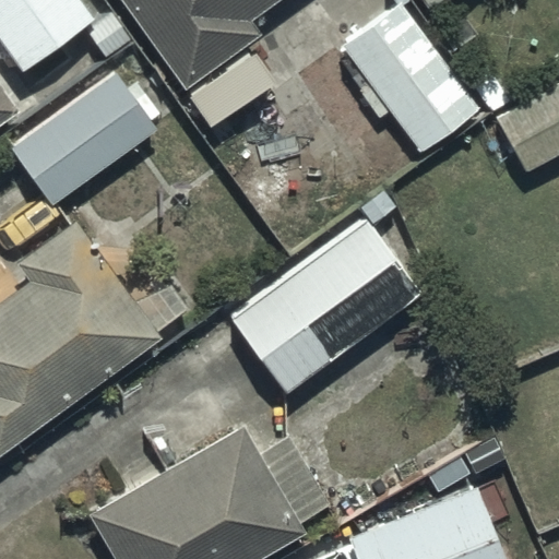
[(0,0),(0,123),(20,109),(0,83),(0,37),(40,91),(78,62),(66,47),(92,27),(128,75),(149,59),(109,9),(98,16),(85,0),(0,0)]
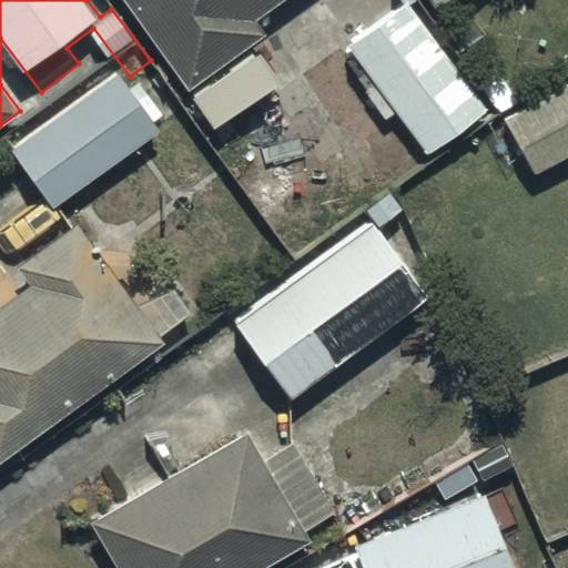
[(110,0),(122,17),(133,9),(189,88),(269,31),(260,18),(285,0),(110,0)]
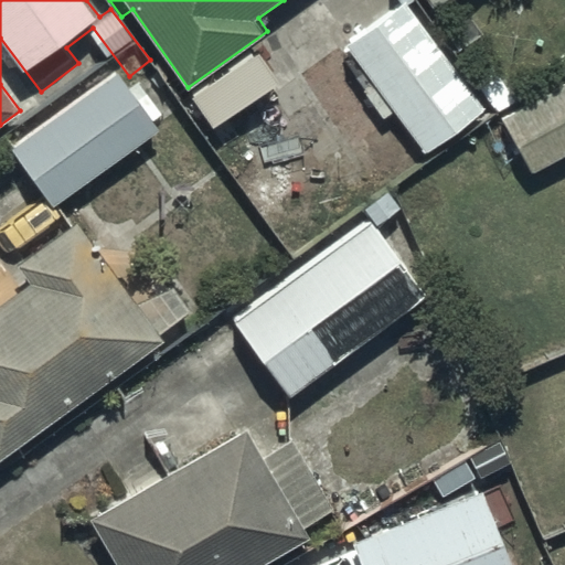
[(403,0),(398,0),(339,46),(422,157),(486,109),(403,0)]
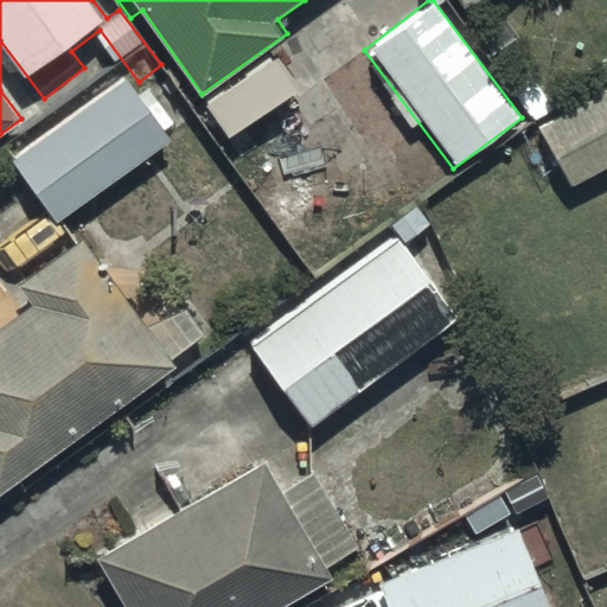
[(172,138),(123,75),(13,159),(61,222),(172,138)]
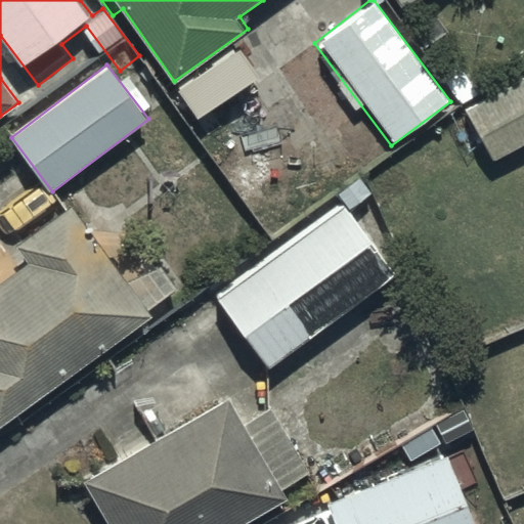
[(523,67),(461,103),(491,159),(523,140),(523,67)]
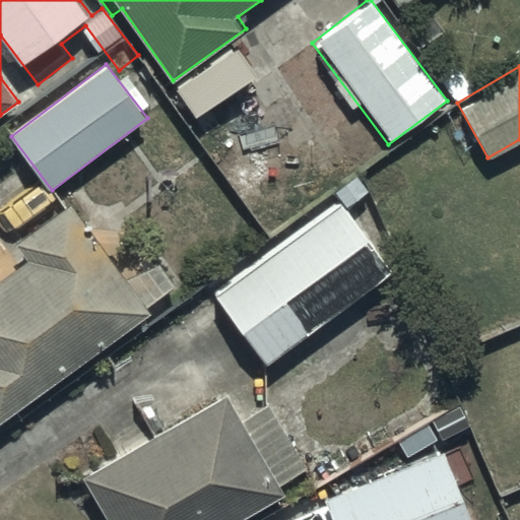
[(337,200),(211,295),(264,363),(388,269),(343,210),(367,193),(352,174),(329,191),(337,200)]
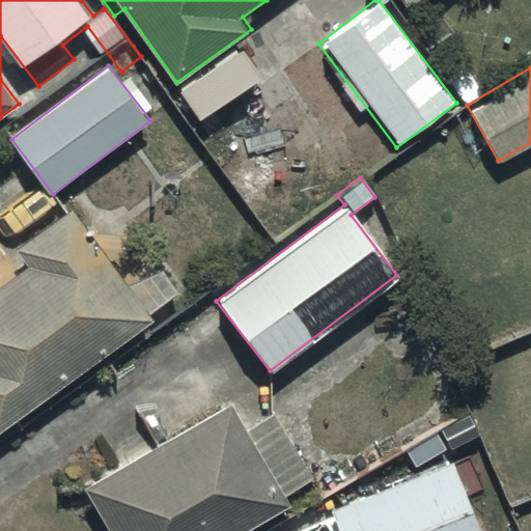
[(67,207),(18,250),(31,264),(0,288),(0,442),(2,444),(157,322),(152,315),(180,294),(158,264),(131,286),(67,207)]
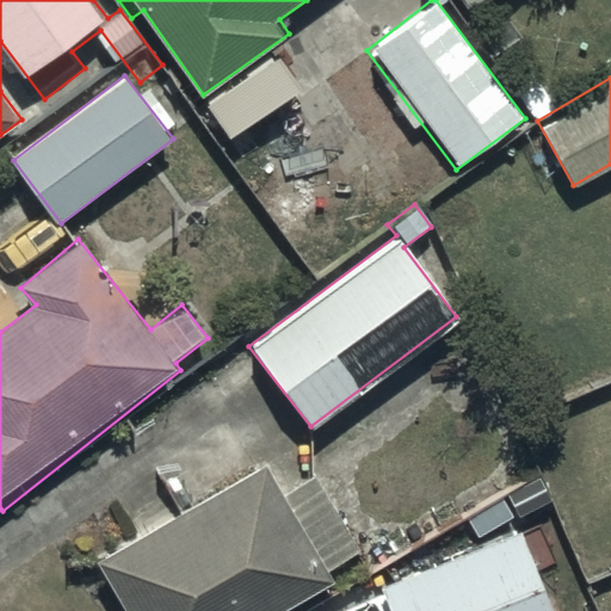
[(125,608),(119,610),(281,610),(333,580),(327,568),(358,550),(313,471),(276,493),(260,464),(123,544),(129,555),(103,571),(125,608)]
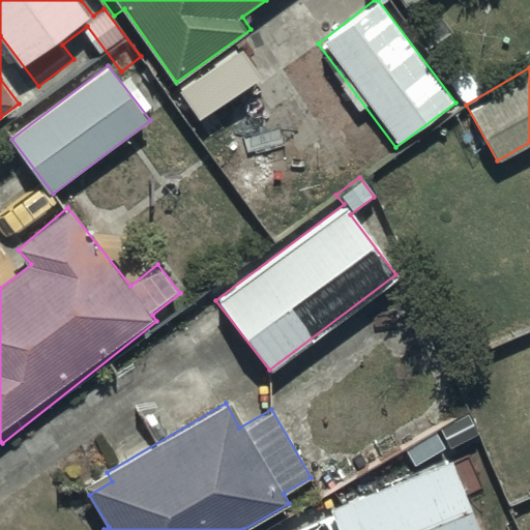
[(477,529),(448,458),(327,507),(332,524),(317,529),(477,529)]
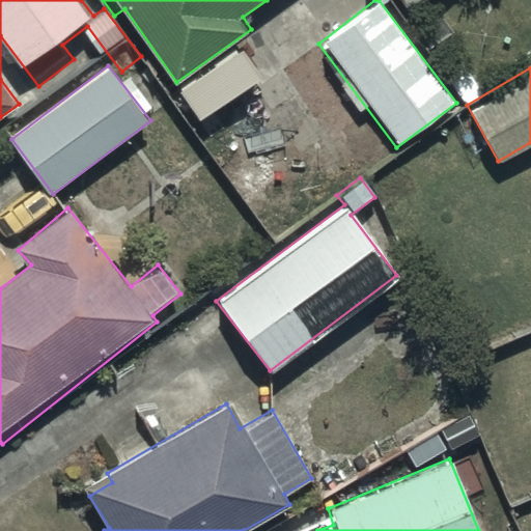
All buildings are outlined.
